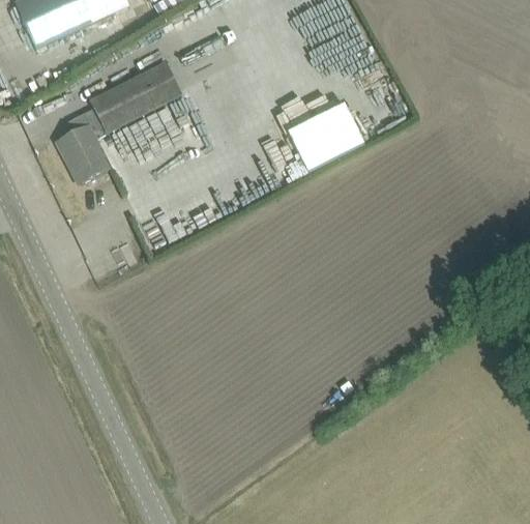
[(18,0),(16,1),(36,47),(93,21),(83,0),(18,0)]
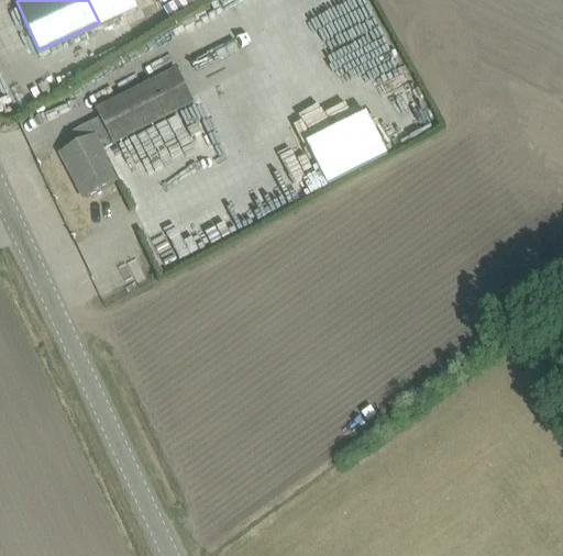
[(355,21),(350,10),(371,0),(344,0),(313,15),(320,30),(334,22),(338,30),(355,21)]
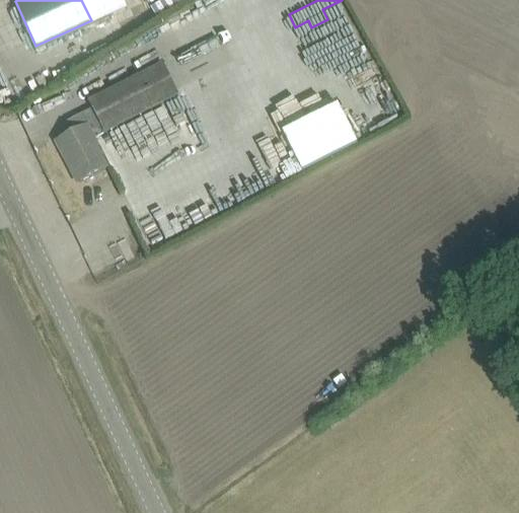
[(363,52),(320,72),(325,82),(368,62),(363,52)]
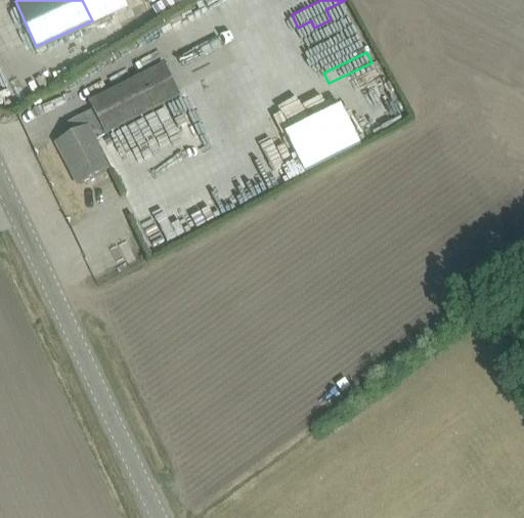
[(93,104),(68,118),(74,130),(56,138),(64,155),(68,153),(81,179),(110,164),(95,135),(180,91),(165,59),(90,97),(93,104)]
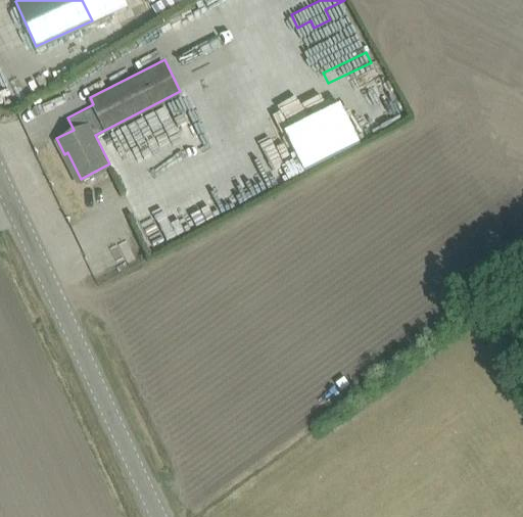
[(297,146),(349,125),(344,112),(293,133),(297,146)]
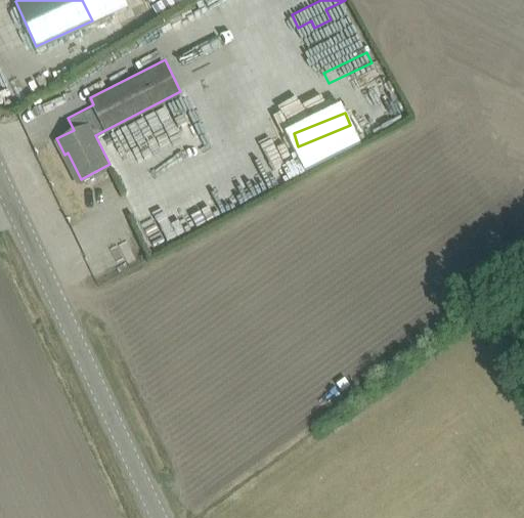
[(183,192),(201,181),(194,173),(178,183),(183,192)]
